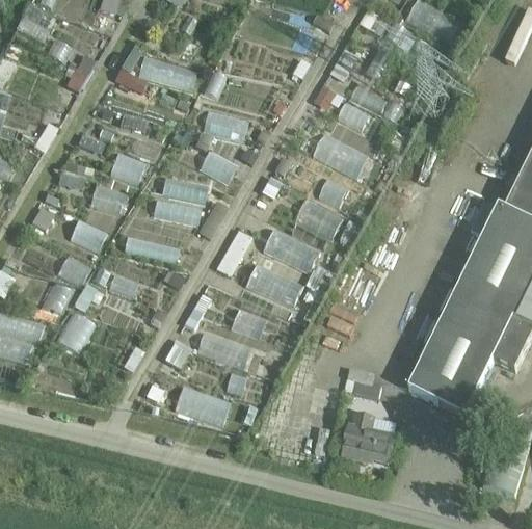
[(103,0),(100,9),(115,15),(120,0),(103,0)]
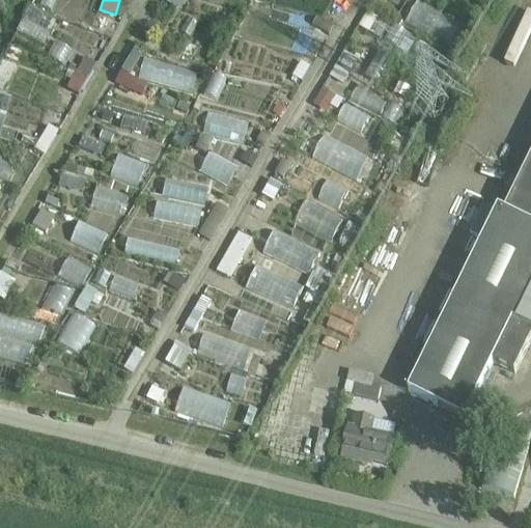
[(318,15),(314,22),(330,31),(334,23),(318,15)]
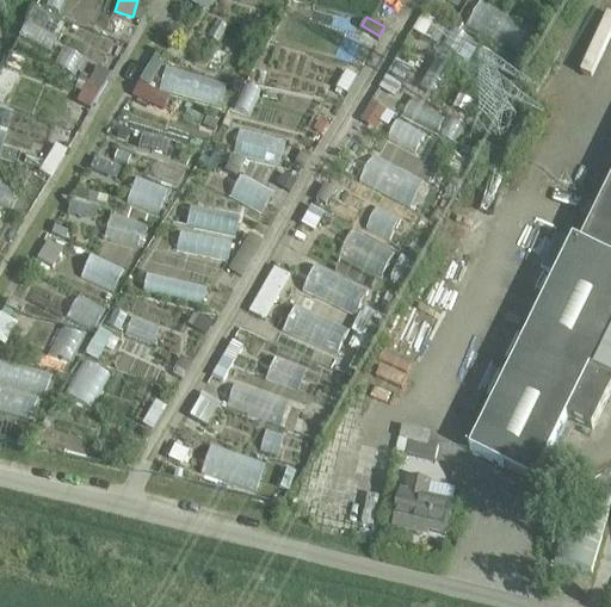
[(147,67),(140,80),(150,85),(158,73),(147,67)]
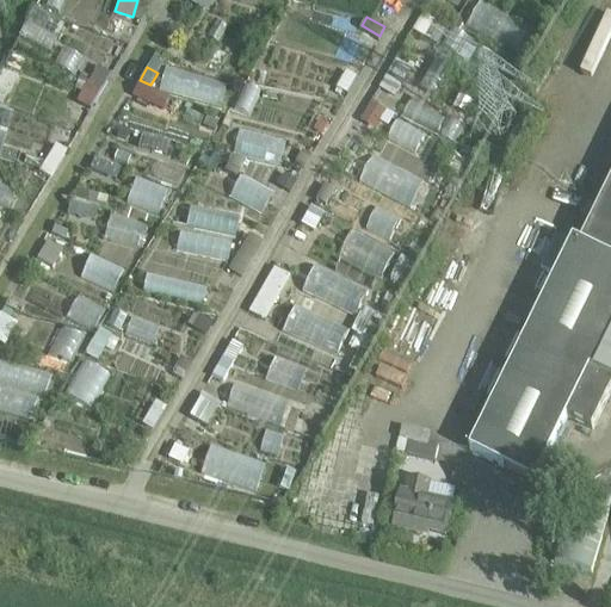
[(347,67),(338,84),(347,90),(358,73),(347,67)]
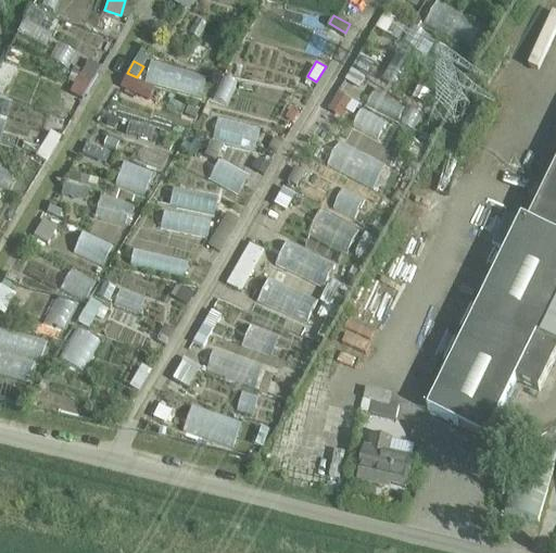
[(127,73),(122,84),(137,91),(142,80),(137,77),(127,73)]
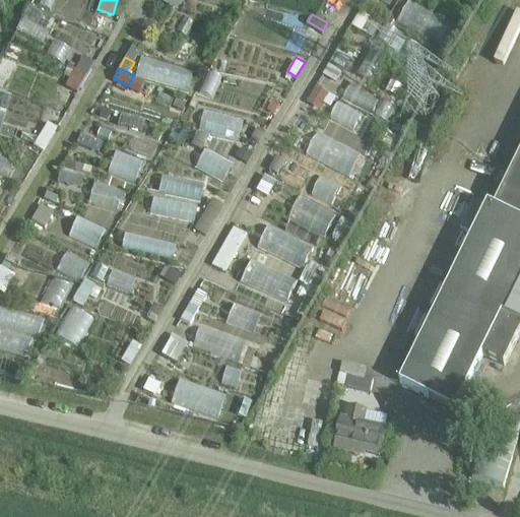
[(317,83),(311,95),(324,103),(324,101),(330,90),(317,83)]
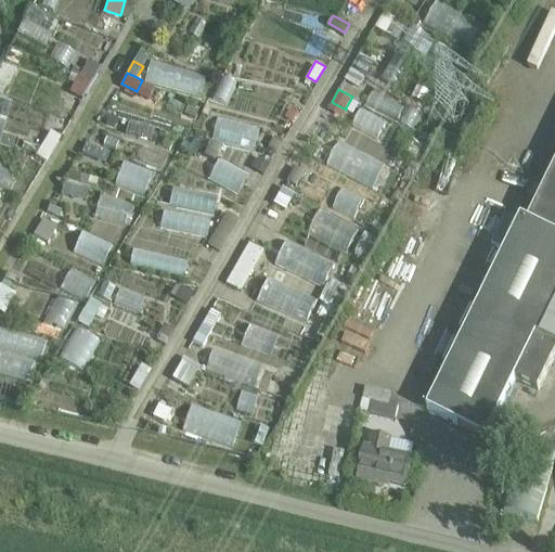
[(291,106),(285,116),(293,120),(299,111),(291,106)]
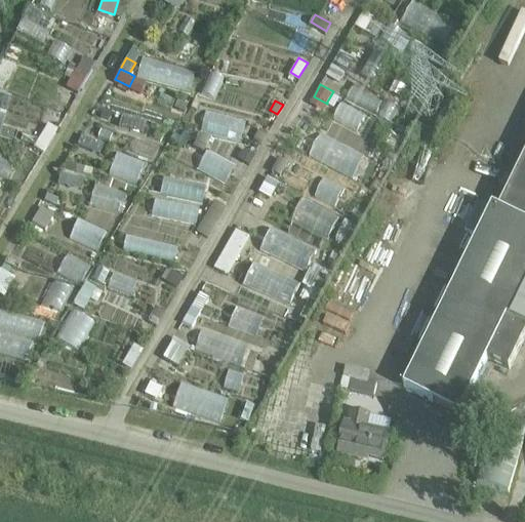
[(104,107),(101,115),(110,118),(112,110),(104,107)]
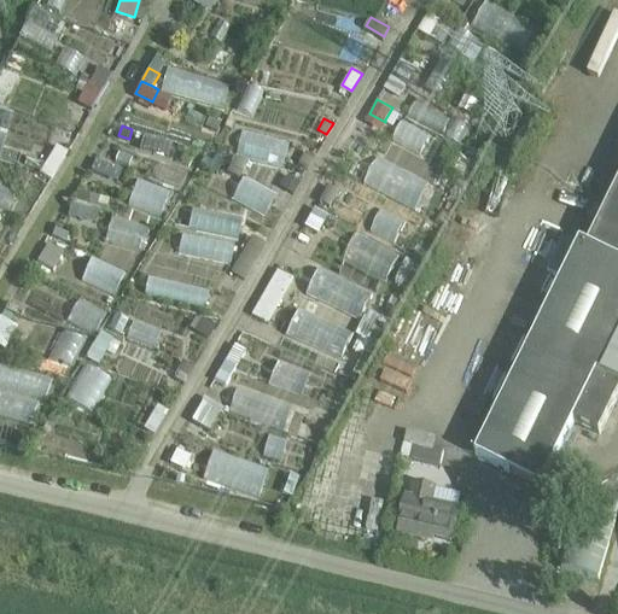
[(57,144),(40,170),(51,176),(68,150),(57,144)]
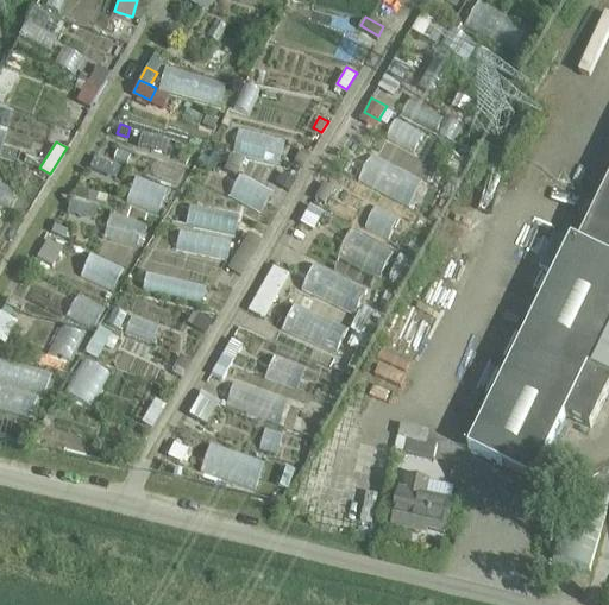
[(301,147),(294,159),(302,164),(309,152),(301,147)]
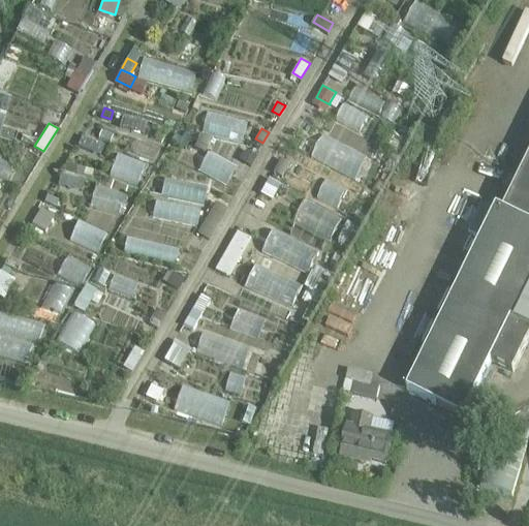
[(200,133),(194,146),(205,151),(212,136),(200,133)]
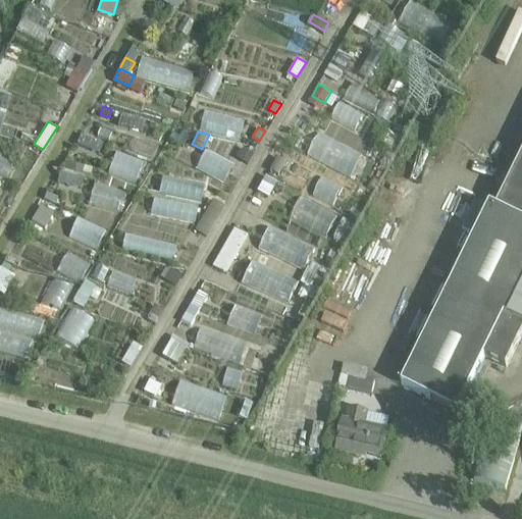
[(300,135),(295,144),(302,147),(307,139),(300,135)]
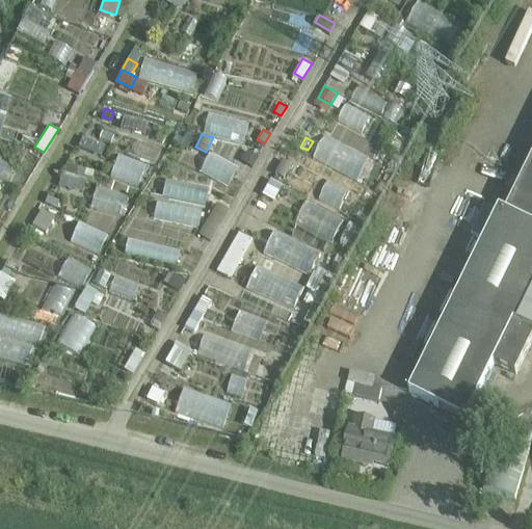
[(248,149),(243,159),(253,164),(258,155),(248,149)]
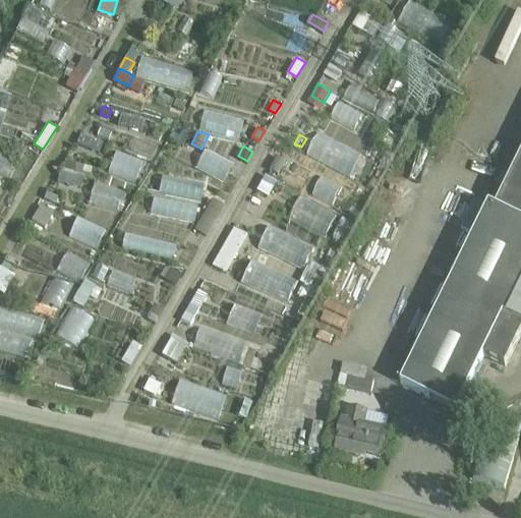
[(520,153),(496,205),(489,202),(401,382),(457,409),(484,353),(506,364),(520,331),(520,153)]
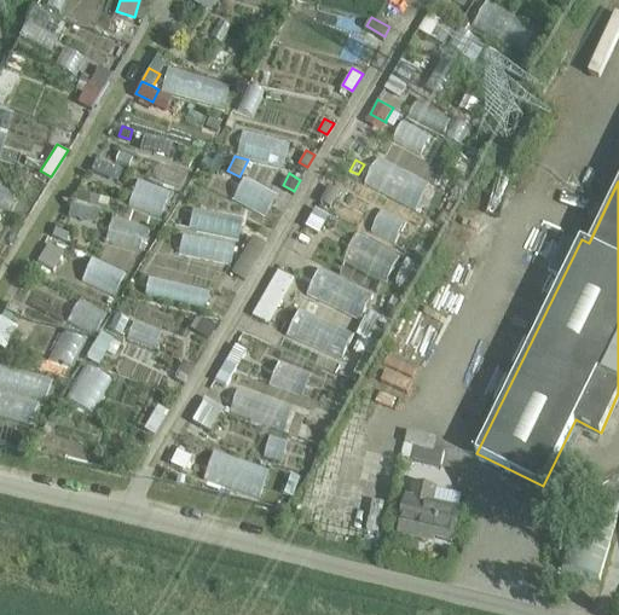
[(329,184),(320,198),(330,204),(339,190),(329,184)]
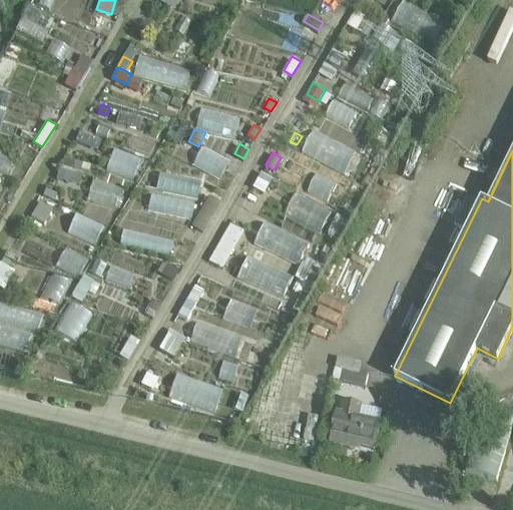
[(64,156),(62,162),(74,165),(76,159),(64,156)]
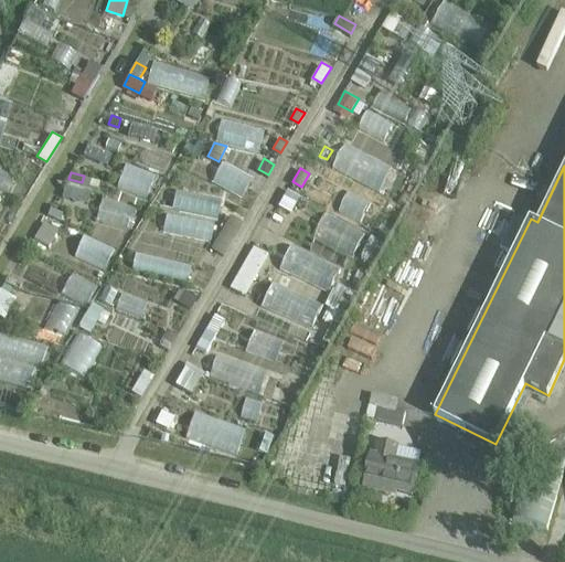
[(66,182),(63,194),(88,201),(91,190),(66,182)]
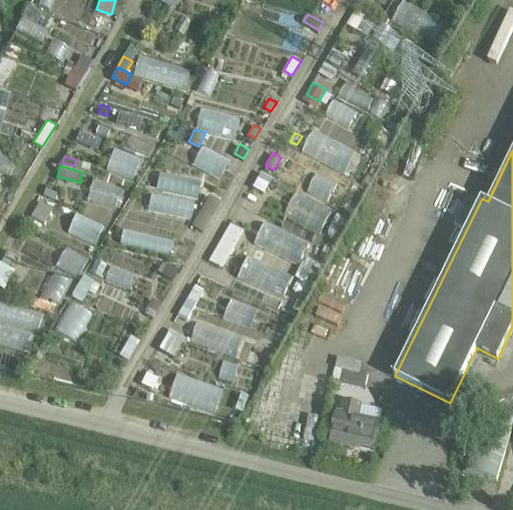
[(262,170),(252,185),(264,191),(273,176),(262,170)]
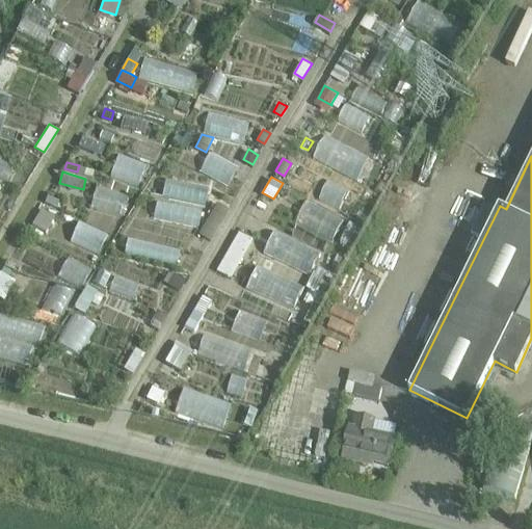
[(48,194),(45,201),(56,206),(59,200),(48,194)]
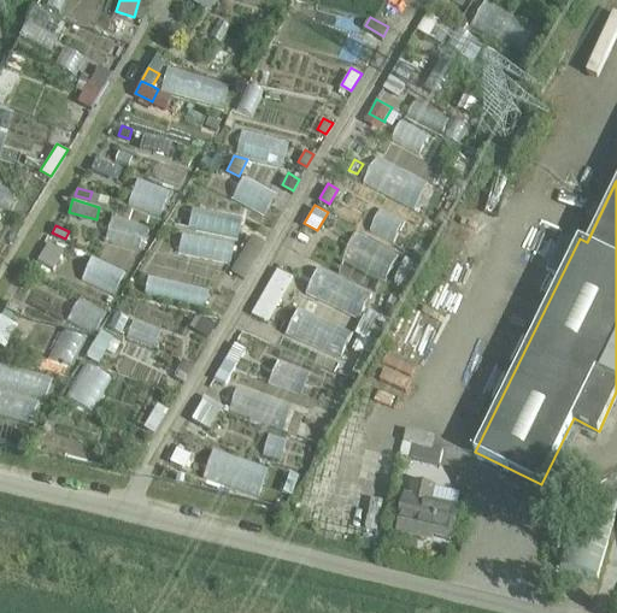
[(56,247),(46,241),(37,254),(47,261),(56,247)]
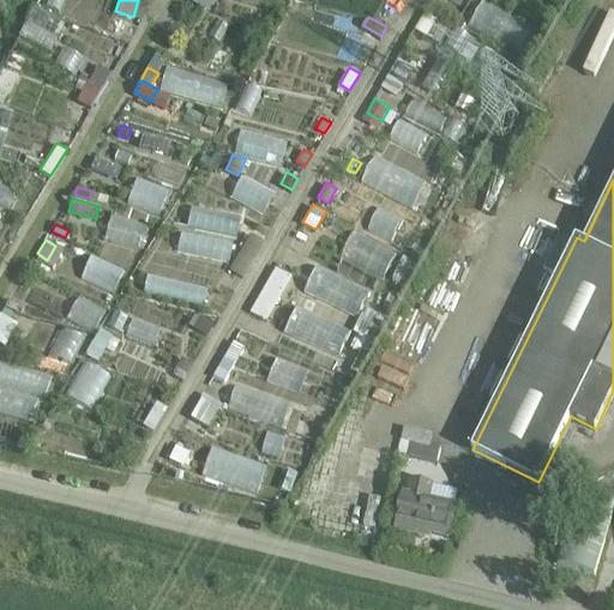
[(234,340),(224,356),(236,363),(245,348),(234,340)]
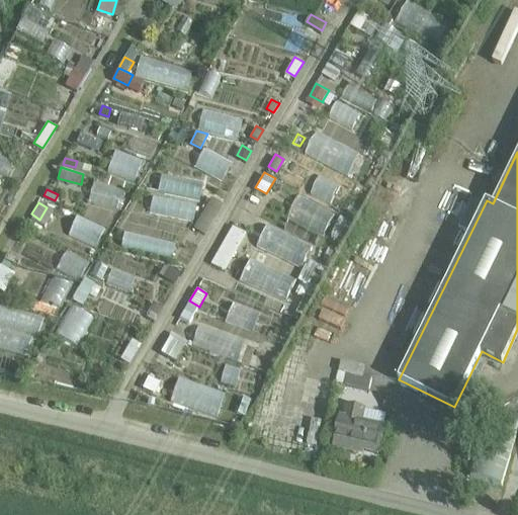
[(189,301),(180,317),(189,323),(199,307),(189,301)]
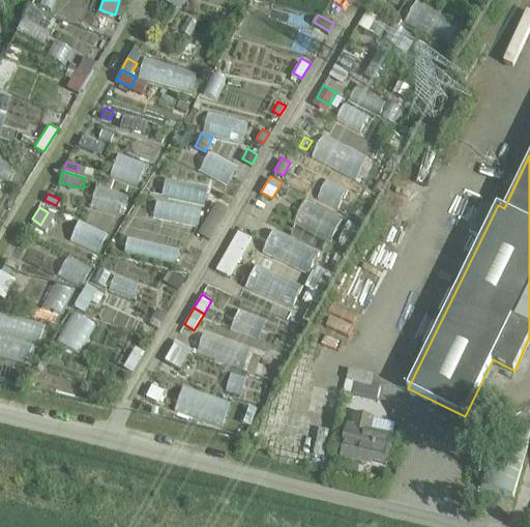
[(156,309),(152,317),(160,322),(166,313),(156,309)]
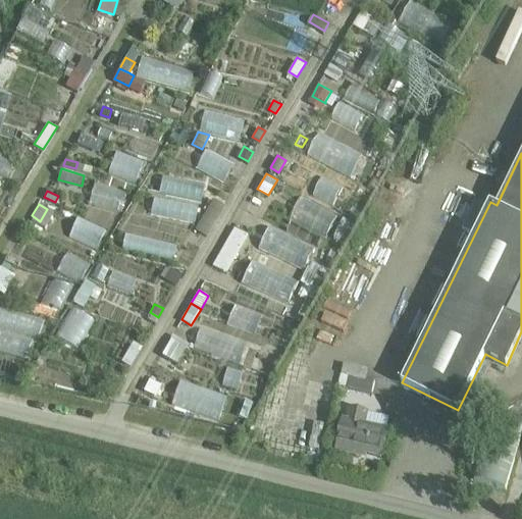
[(133,341),(121,361),(129,366),(142,346),(133,341)]
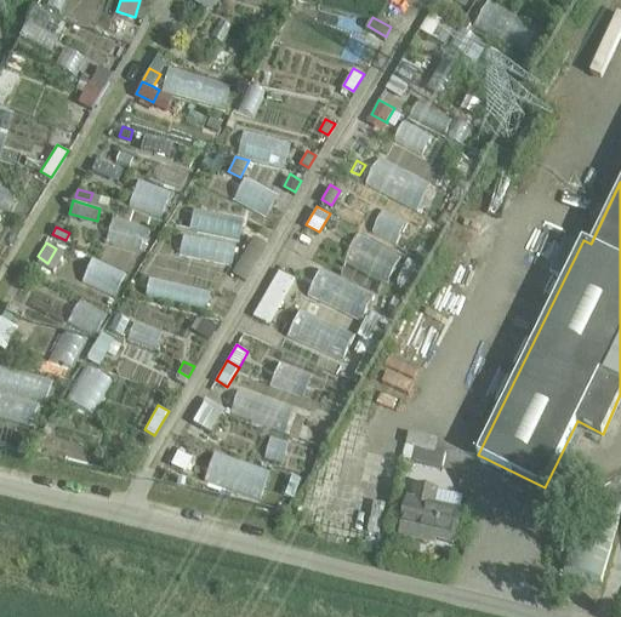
[(324,432),(300,423),(296,434),(320,444),(324,432)]
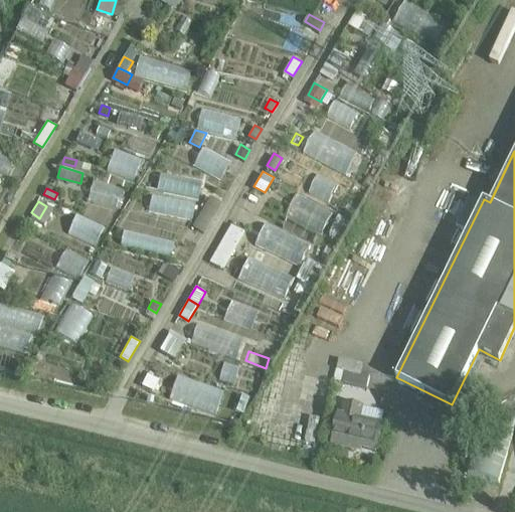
[(343,380),(367,385),(370,373),(345,368),(343,380)]
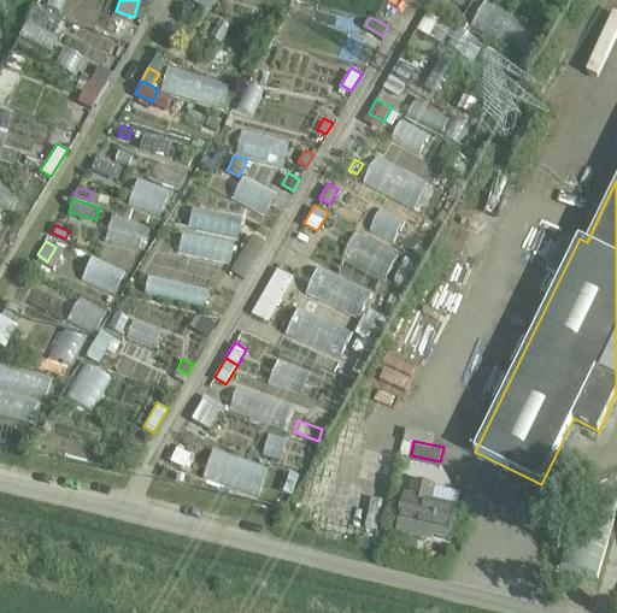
[(432,500),(436,478),(429,477),(428,483),(413,479),(410,495),(407,494),(399,529),(425,535),(425,530),(451,536),(458,505),(432,500)]
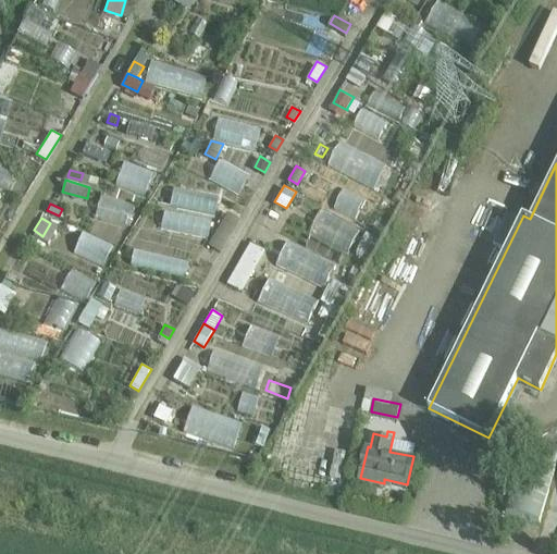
[(507,511),(540,520),(556,457),(556,452),(527,444),(507,511)]
